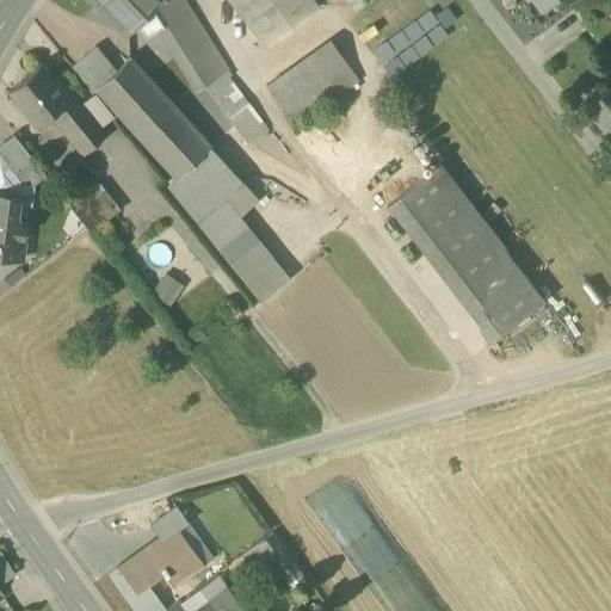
[(87,0),(125,39),(137,28),(148,16),(162,0),(87,0)]
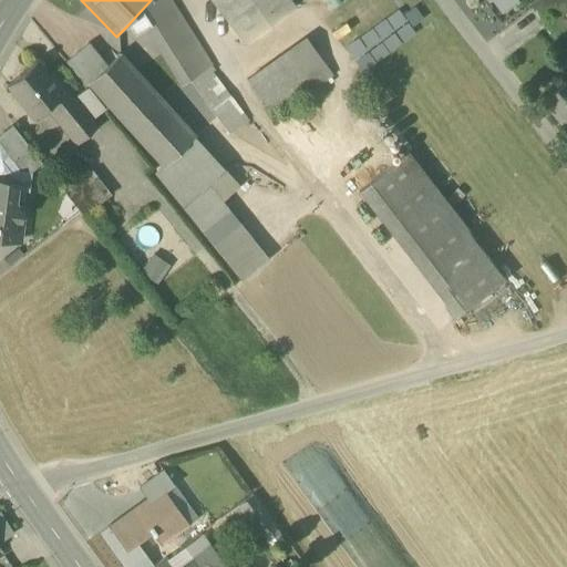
[(146,28),(182,85),(191,80),(210,65),(169,0),(151,0),(137,14),(146,28)]
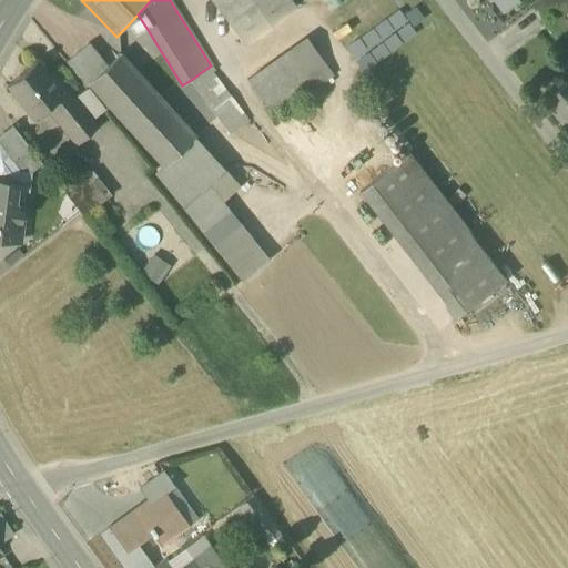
[(294,7),(288,0),(211,0),(245,43),(294,7)]
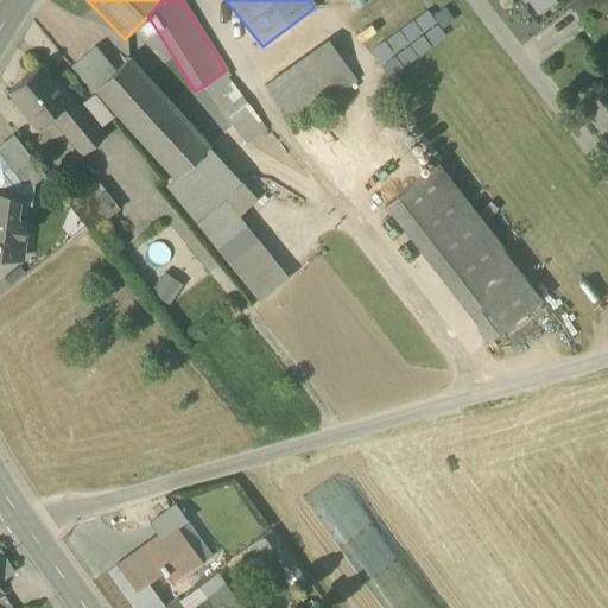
[(558,1),(557,0),(527,0),(539,16),(558,1)]
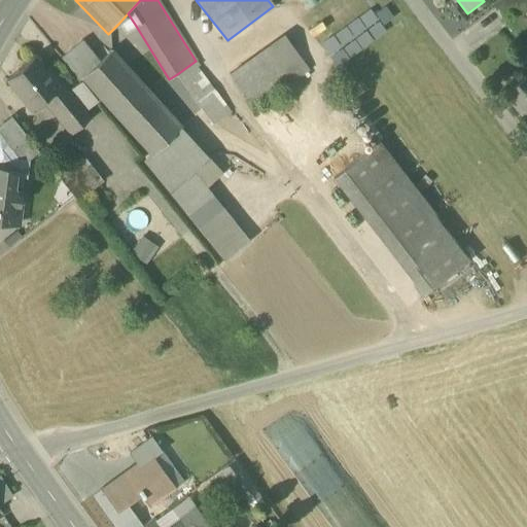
[(518,37),(526,30),(526,0),(498,0),(493,4),(518,37)]
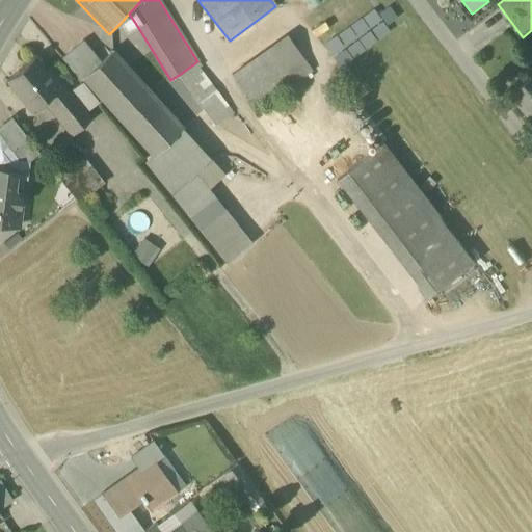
[(126,34),(137,26),(129,14),(120,24),(126,34)]
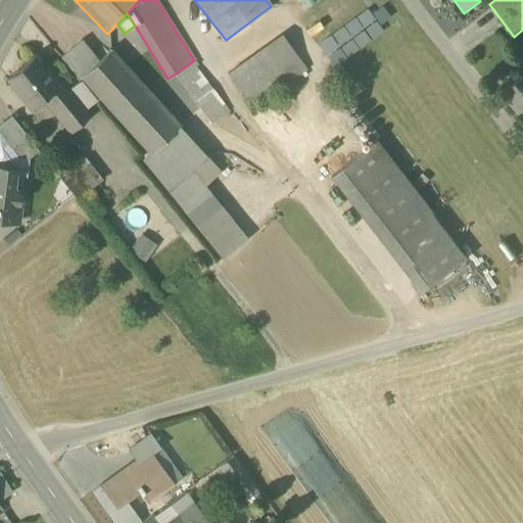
[(227,74),(243,96),(280,69),(297,57),(281,36),(227,74)]
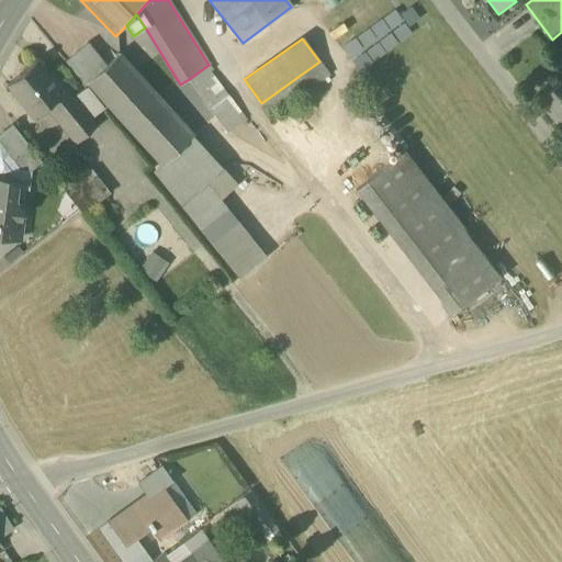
[(87,83),(105,66),(88,44),(65,63),(85,87),(87,83)]
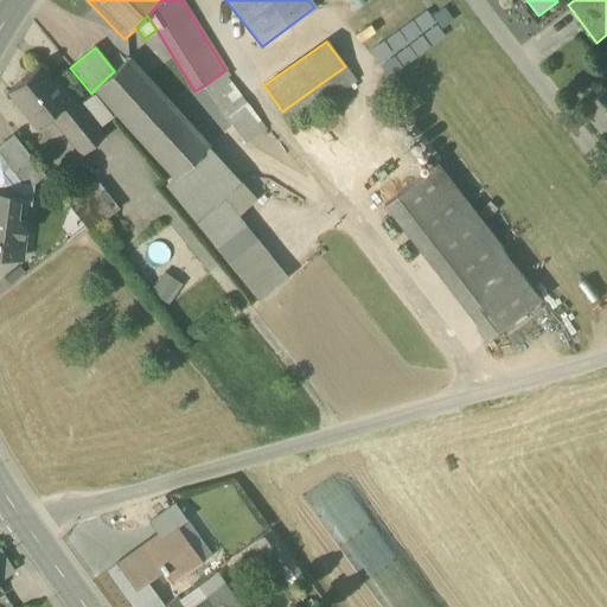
[(173,177),(176,179),(208,148),(127,59),(114,71),(94,90),(173,177)]
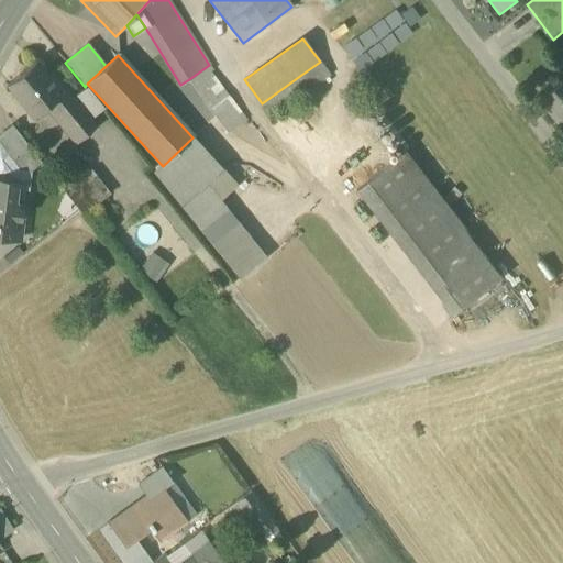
[(301,75),(310,87),(329,74),(320,62),(301,75)]
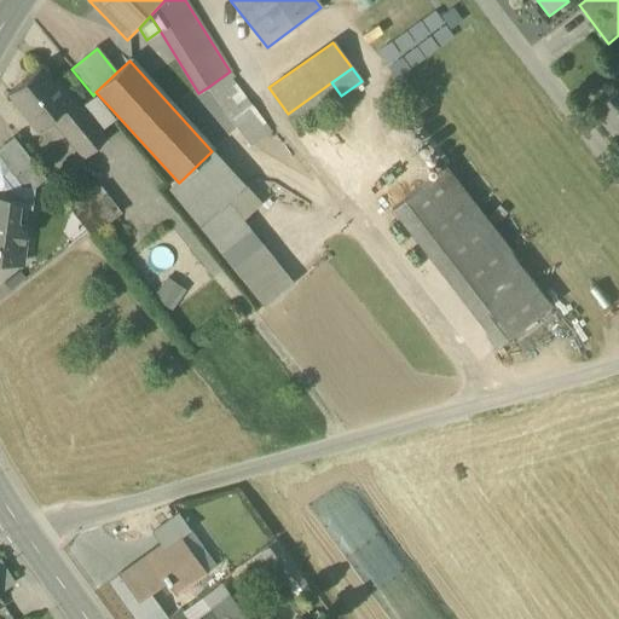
[(51,120),(59,113),(68,105),(59,96),(39,70),(7,96),(38,131),(51,120)]
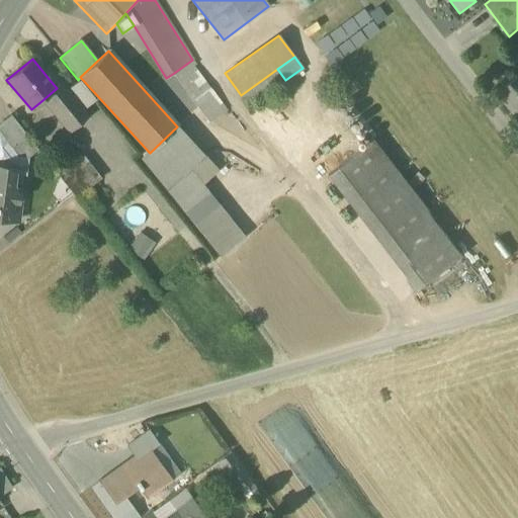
[(174,73),(187,95),(205,82),(192,60),(174,73)]
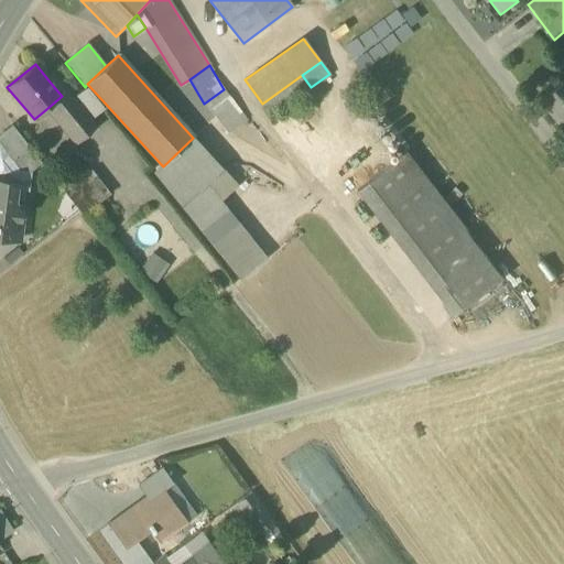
[(311,87),(302,75),(262,104),(271,116),(311,87)]
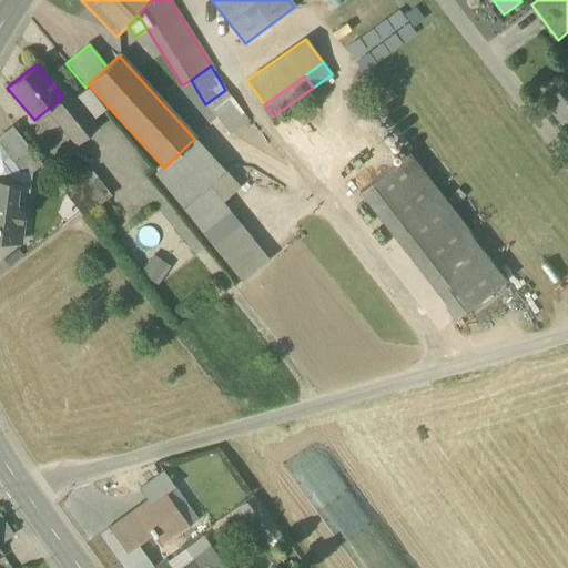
[(567,80),(546,100),(567,125),(567,80)]
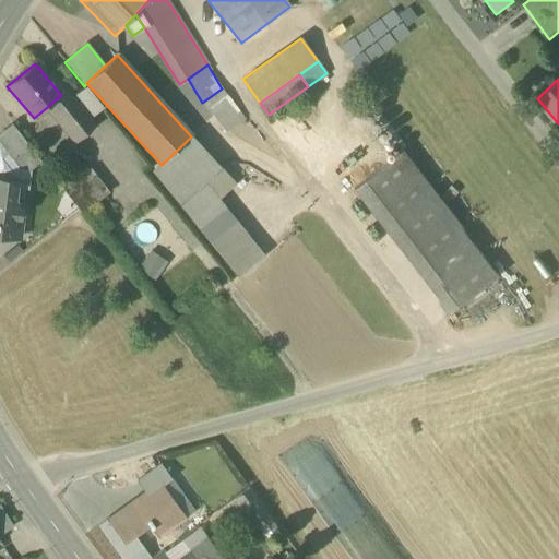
[(59,81),(54,86),(61,95),(54,102),(66,115),(56,122),(75,145),(97,127),(87,116),(73,98),(59,81)]
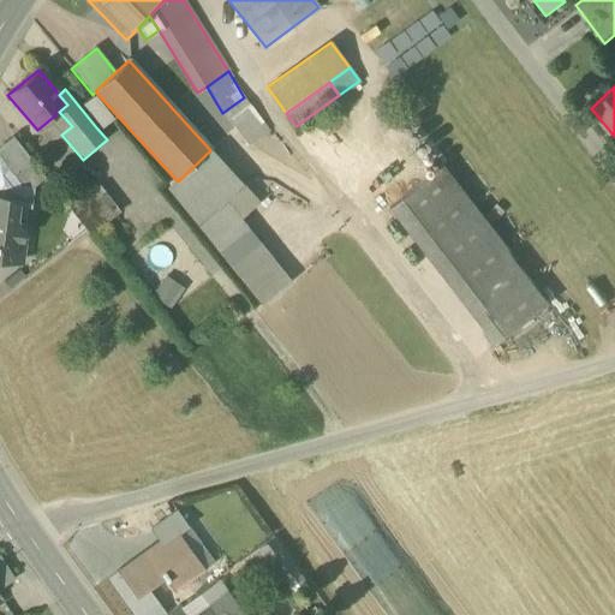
[(222,113),(234,127),(255,112),(244,97),(222,113)]
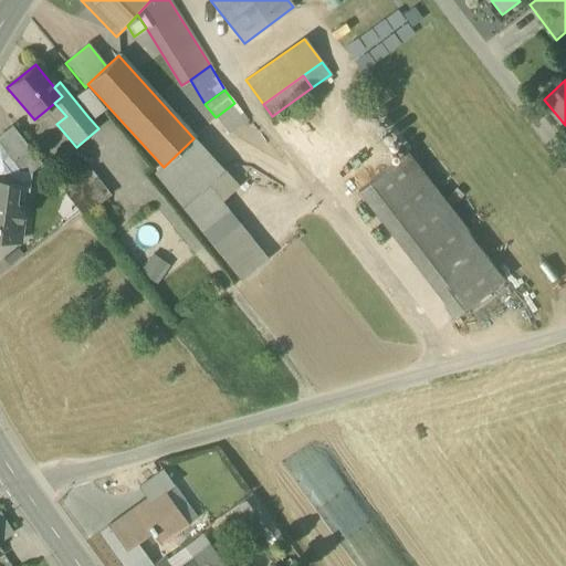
[(74,100),(88,117),(98,109),(85,91),(74,100)]
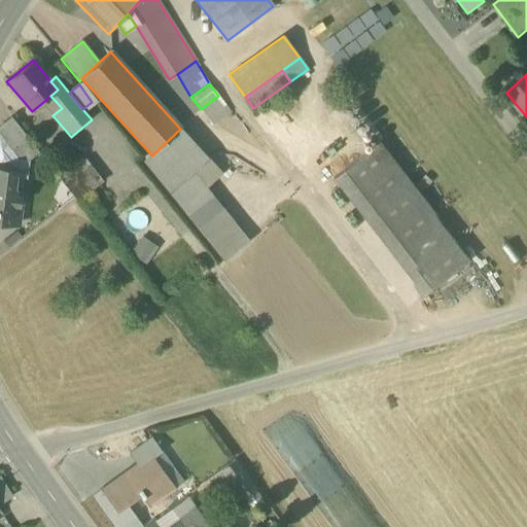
[(43,102),(53,115),(62,108),(50,96),(43,102)]
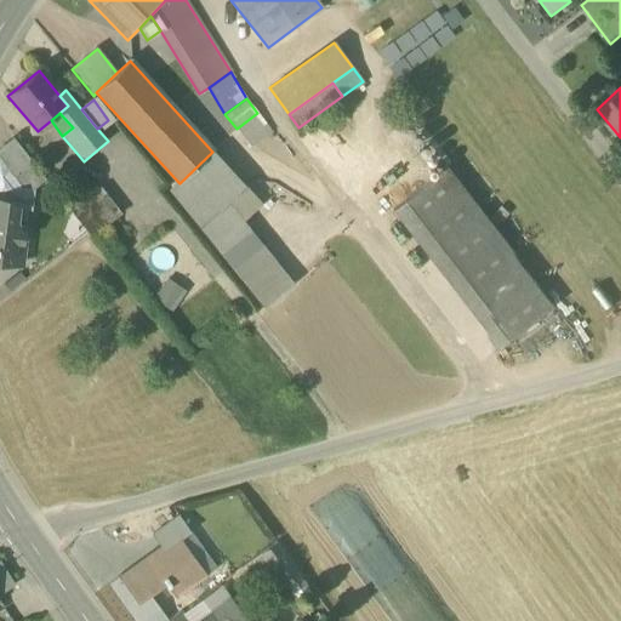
[(268,127),(257,113),(237,129),(248,143),(268,127)]
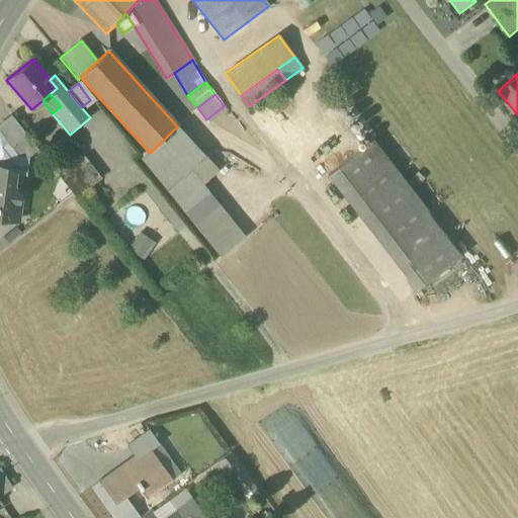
[(0,133),(18,157),(29,158),(38,151),(13,117),(0,127),(0,133)]
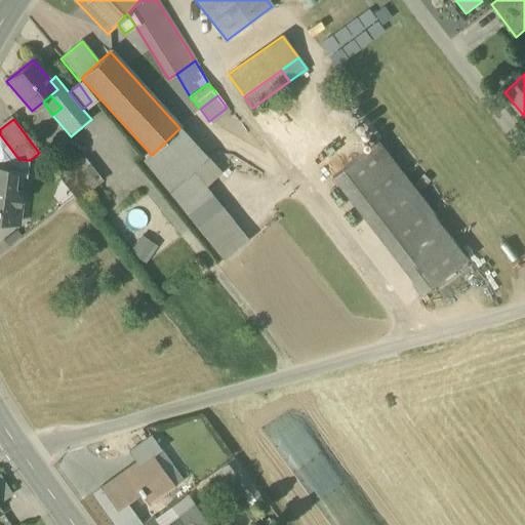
[(190,138),(179,128),(152,155),(161,165),(163,164),(190,138)]
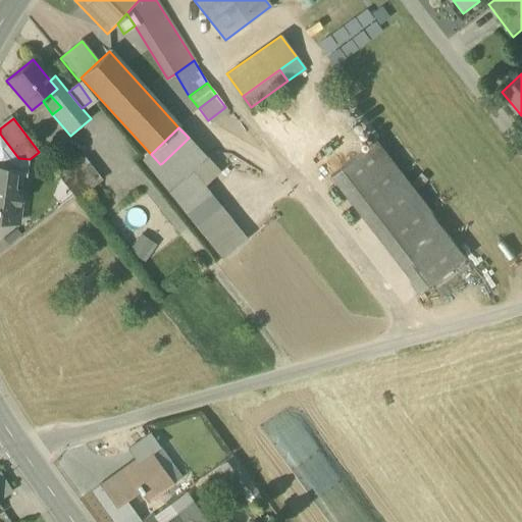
[(0,166),(10,167),(24,169),(30,159),(18,158),(0,134),(0,166)]
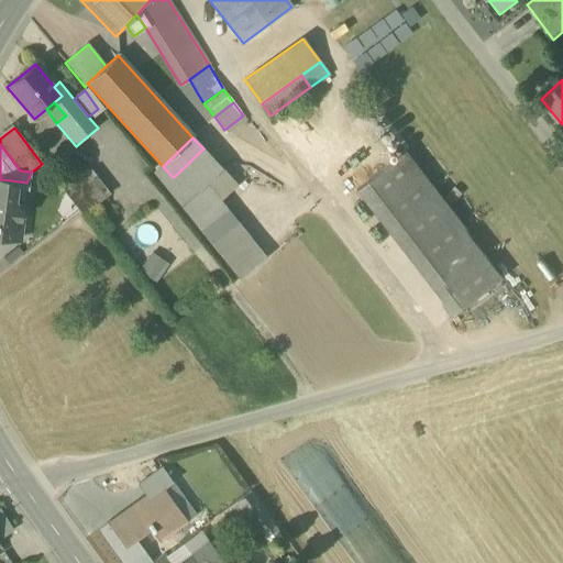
[(211,158),(203,148),(175,176),(183,185),(211,158)]
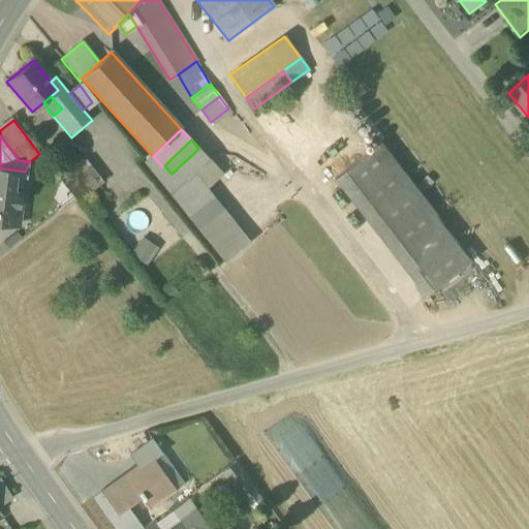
[(334,178),(426,297),(471,260),(379,143),(334,178)]
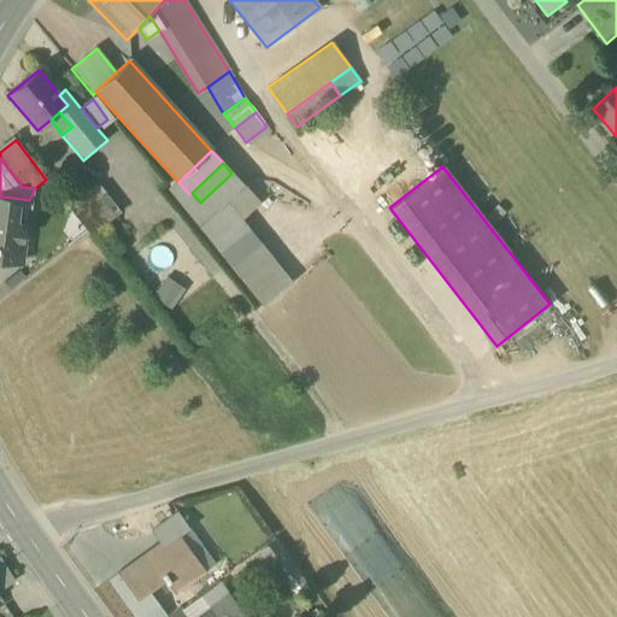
[(166,189),(198,228),(225,200),(244,184),(231,174),(200,203),(192,193),(189,194),(178,182),(176,180),(166,189)]
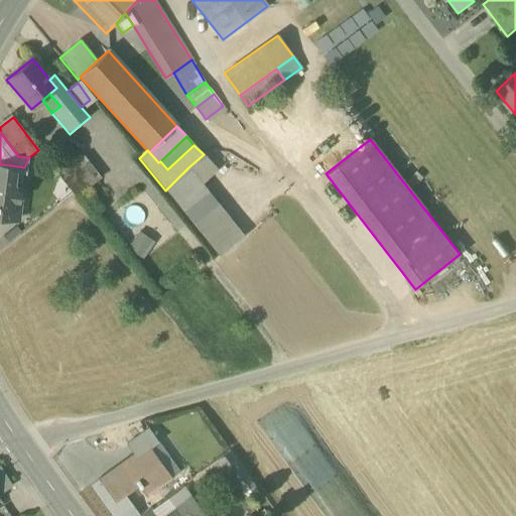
[(204,154),(188,167),(202,183),(217,168),(204,154)]
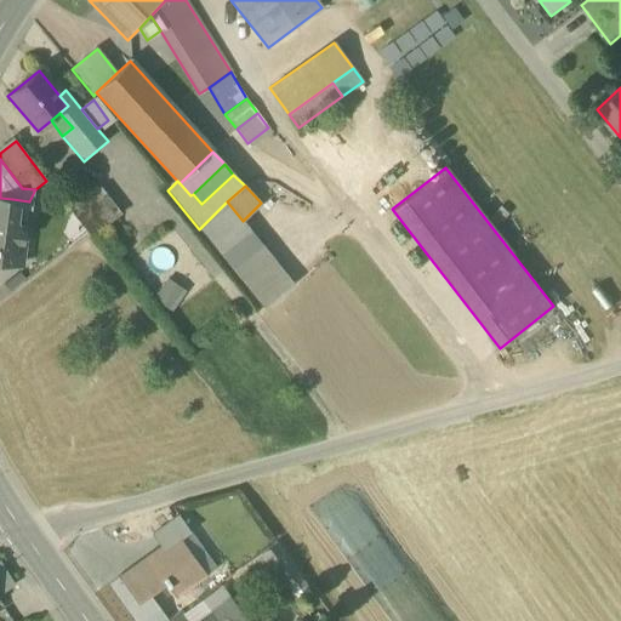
[(70,211),(92,239),(121,216),(101,188),(70,211)]
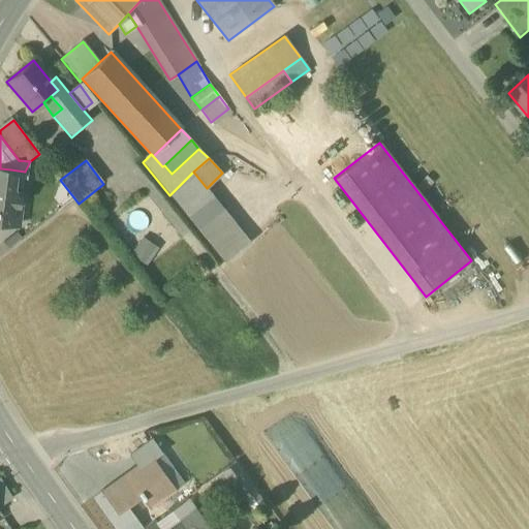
[(0,224),(18,227),(24,179),(9,178),(10,169),(0,168),(0,224)]
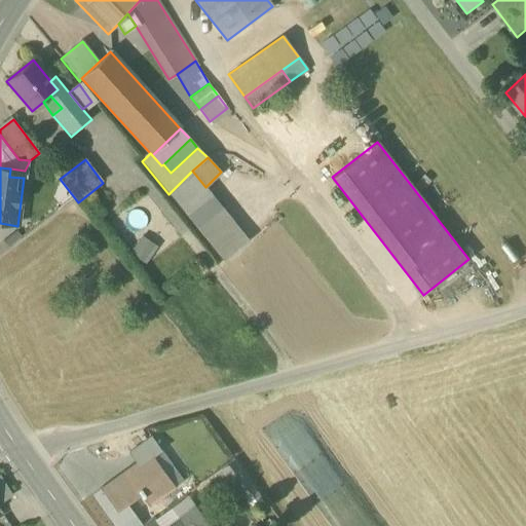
[(24,178),(25,171),(10,168),(9,177),(24,178)]
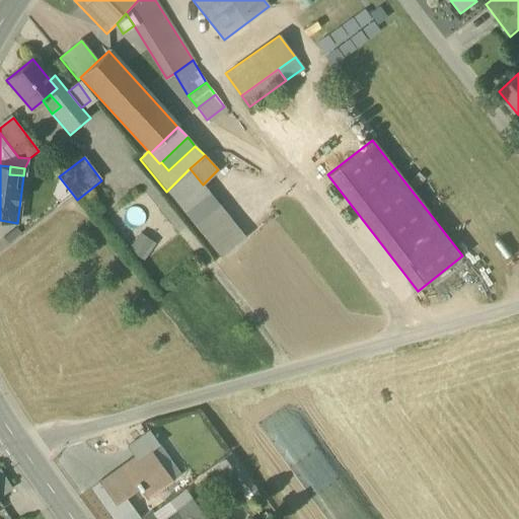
[(245,236),(203,184),(190,168),(166,192),(221,256),(245,236)]
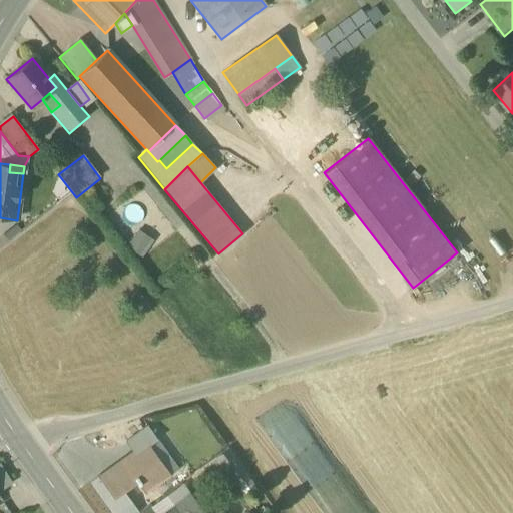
[(0,246),(21,230),(16,225),(10,230),(9,228),(0,235),(0,246)]
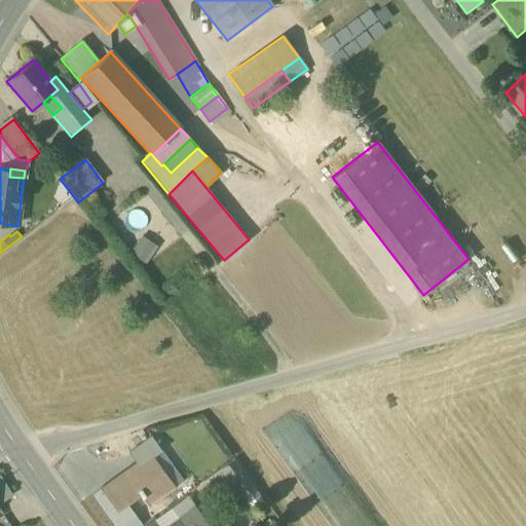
[(141,234),(129,253),(145,263),(157,246),(141,234)]
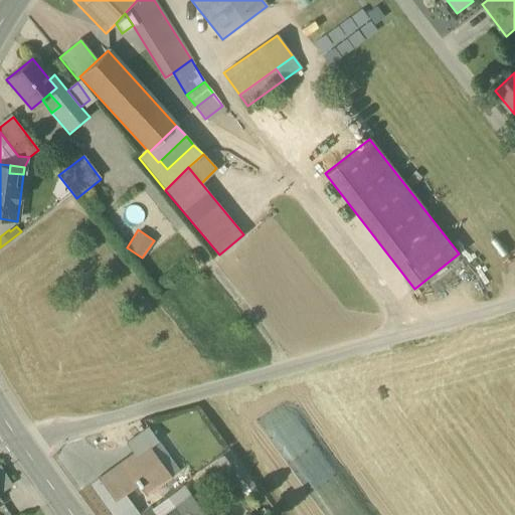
[(126,443),(134,454),(147,444),(148,446),(157,440),(148,426),(126,443)]
